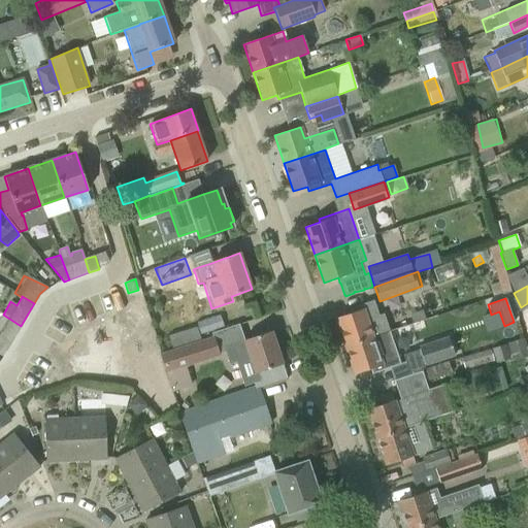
[(390,331),(384,312),(378,315),(373,300),(368,302),(349,308),(351,314),(336,319),(345,347),(390,332),(390,331)]
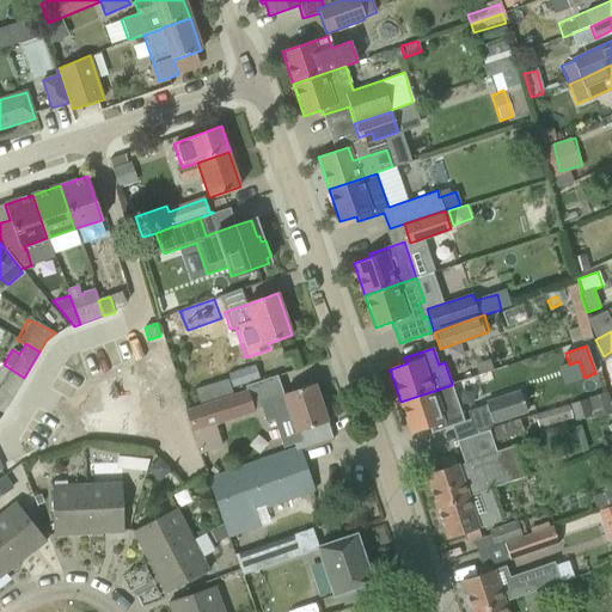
[(0,383),(1,384),(0,385),(0,397),(10,403),(24,378),(4,365),(0,369),(0,383)]
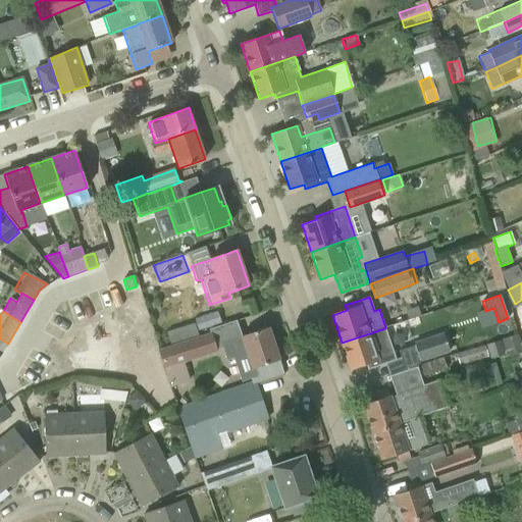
[(385,328),(342,343),(351,370),(365,365),(368,373),(379,370),(371,345),(392,337),(387,326),(385,327),(385,328)]
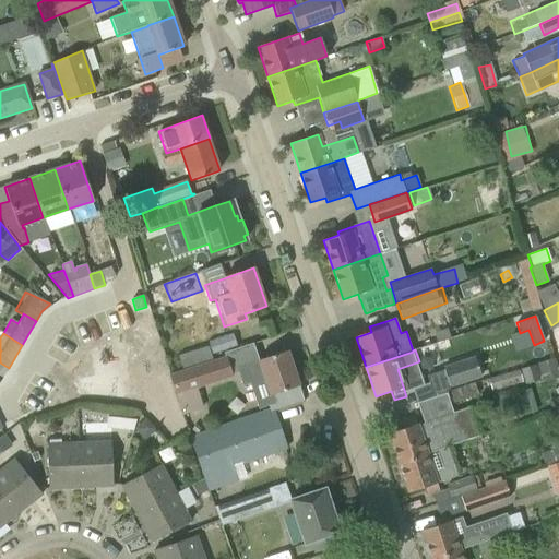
[(259,360),(238,368),(244,384),(263,378),(269,395),(298,385),(287,351),(258,360),(259,360)]
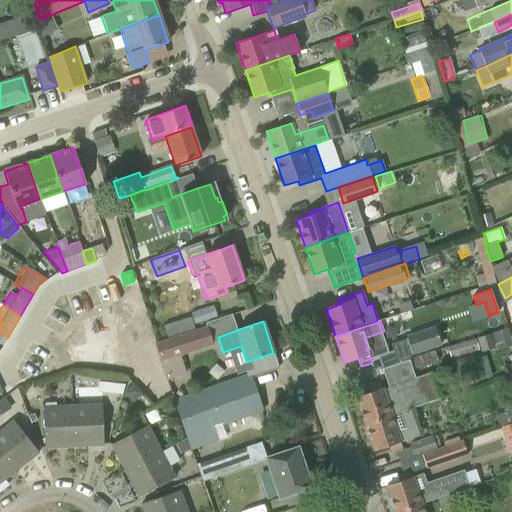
[(212,344),(207,327),(155,344),(160,362),(212,344)]
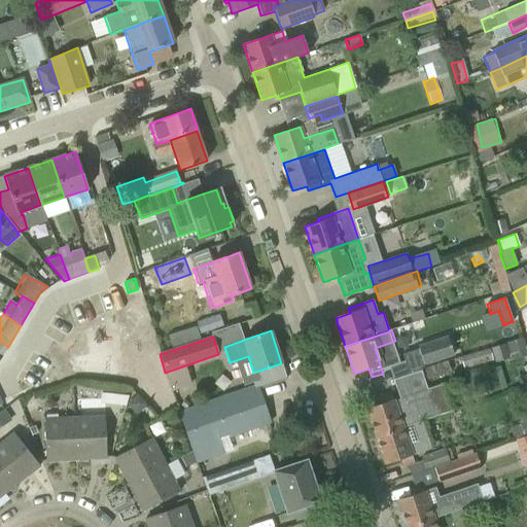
[(402,354),(409,375),(420,371),(423,364),(423,365),(454,356),(447,338),(402,354)]
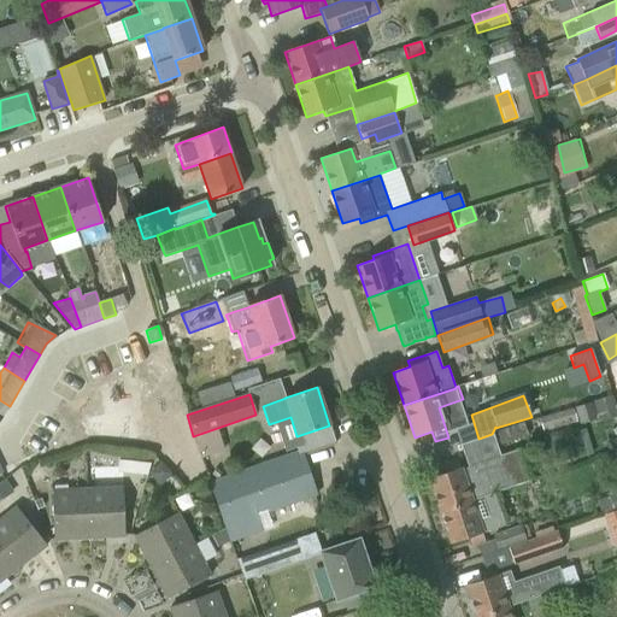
[(592,401),(574,407),(580,425),(598,419),(592,401)]
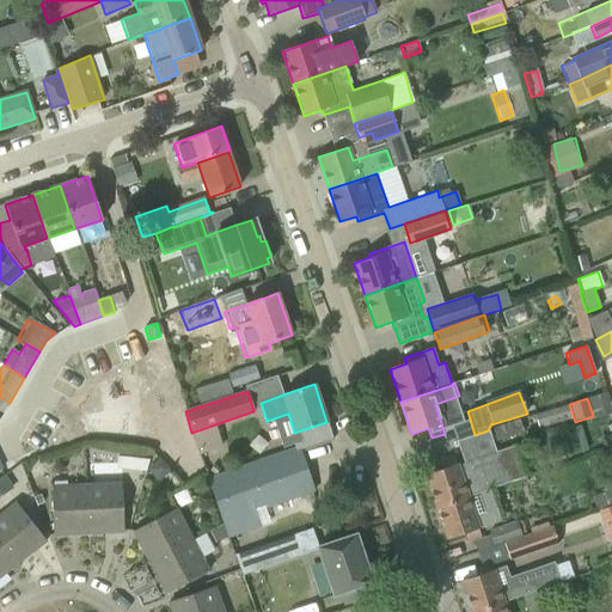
[(426,475),(436,507),(489,489),(489,488),(527,476),(516,445),(496,451),(489,429),(488,430),(475,435),(457,441),(464,464),(456,466),(452,457),(440,460),(442,469),(426,475)]
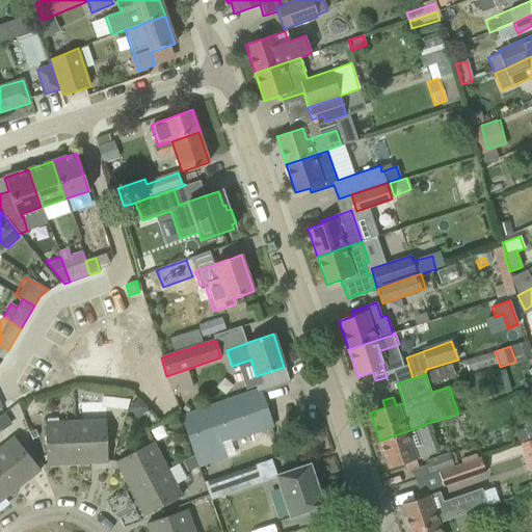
[(182,407),(198,405),(197,390),(181,392),(182,407)]
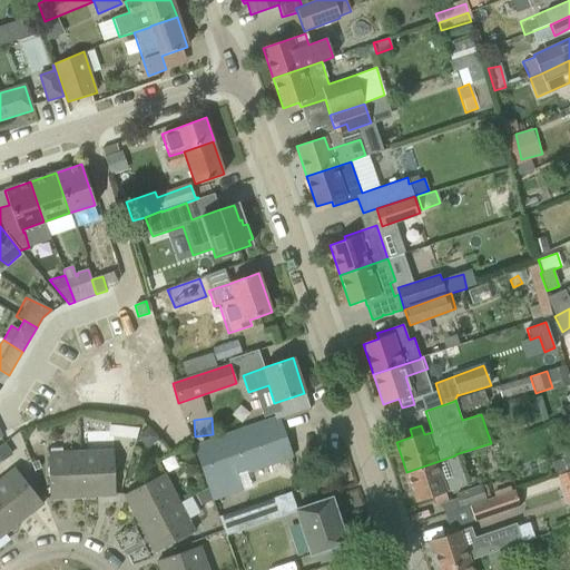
[(236,475),(291,457),(277,419),(194,446),(208,488),(212,499),(241,489),(236,475)]
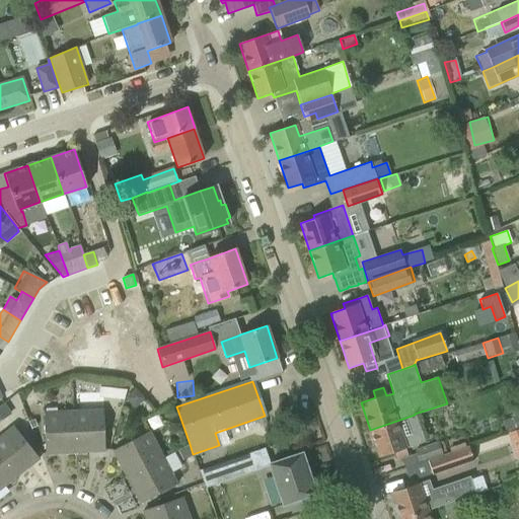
[(99,387),(98,397),(110,398),(112,388),(99,387)]
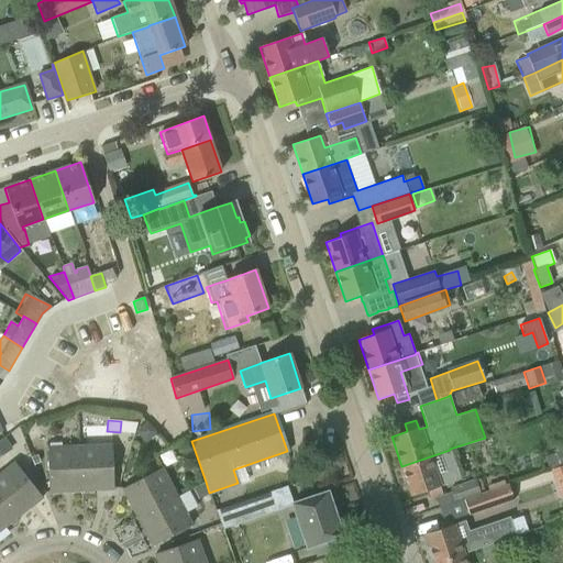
[(146,422),(135,432),(146,443),(156,433),(146,422)]
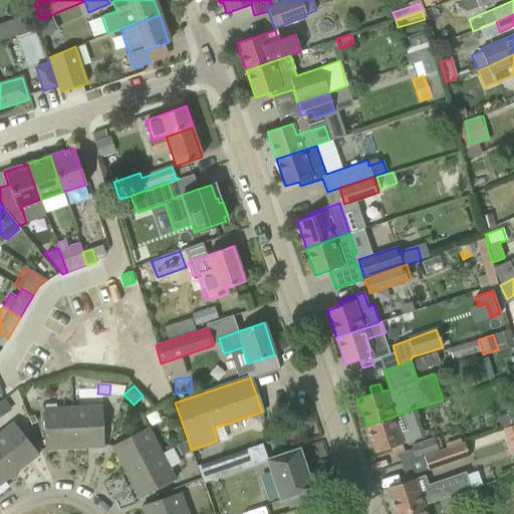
[(4,400),(0,402),(0,416),(11,409),(4,400)]
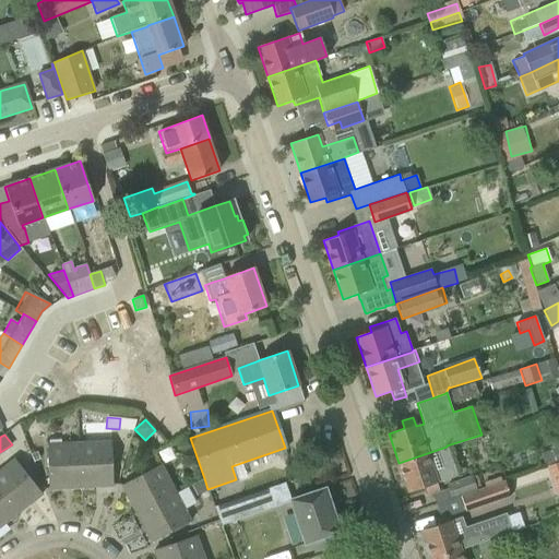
[(110,442),(79,444),(80,488),(113,486),(110,442)]
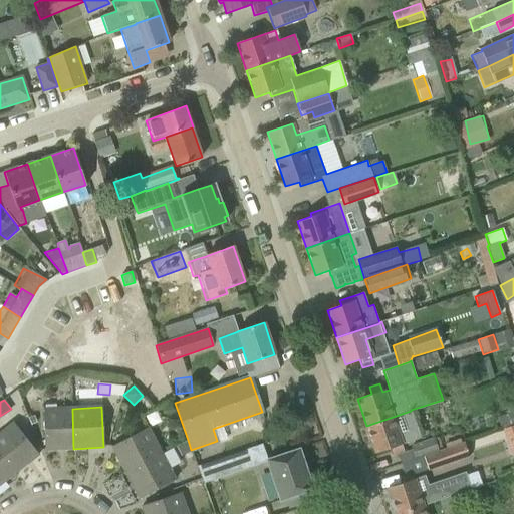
[(73,449),(72,409),(42,410),(44,450),(73,449)]
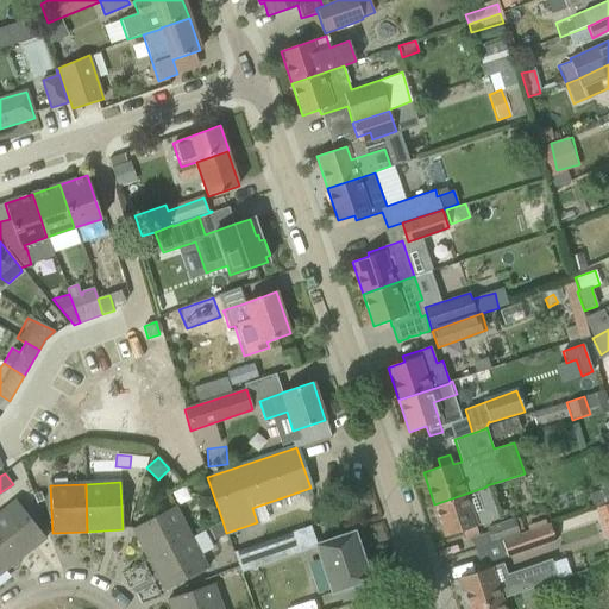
[(487,487),(434,504),(445,537),(462,531),(465,541),(477,537),(473,527),(498,519),(487,487)]
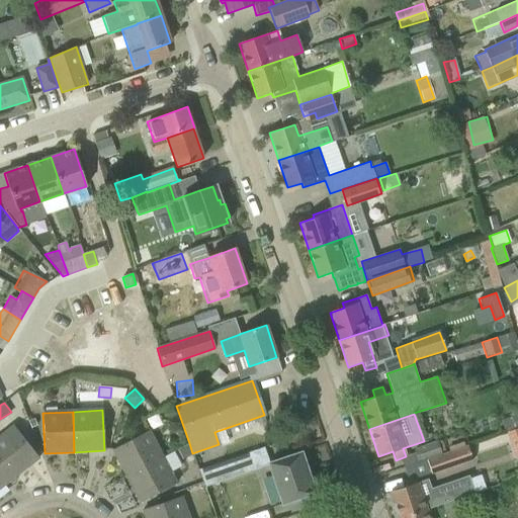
[(13,426),(0,435),(0,456),(15,477),(38,458),(13,426)]
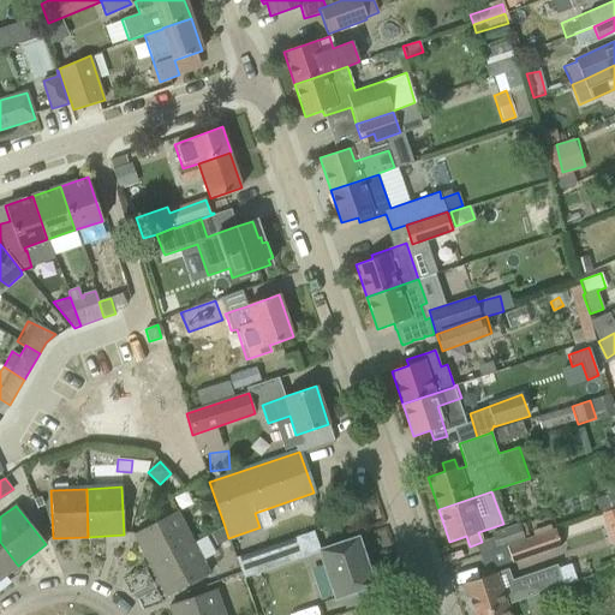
[(191,543),(175,513),(174,512),(133,535),(149,566),(191,543)]
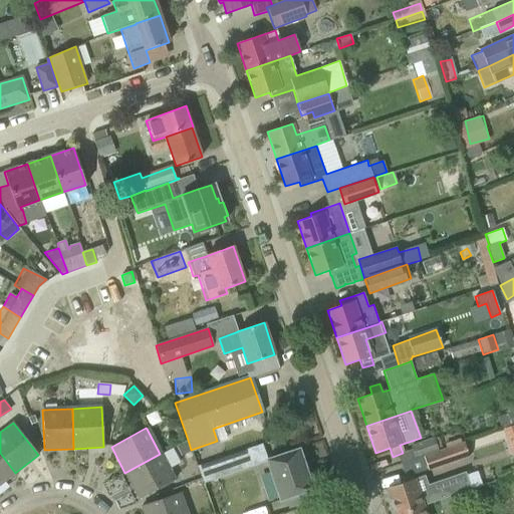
[(410,446),(415,458),(438,449),(434,437),(410,446)]
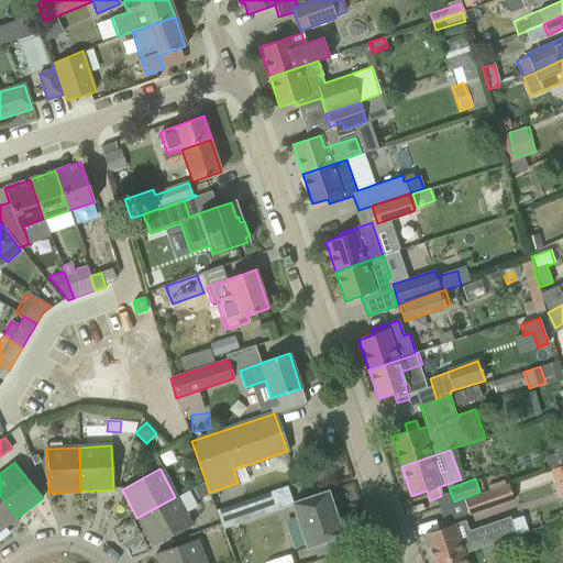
[(468,515),(514,499),(508,484),(463,499),(468,514),(468,515)]
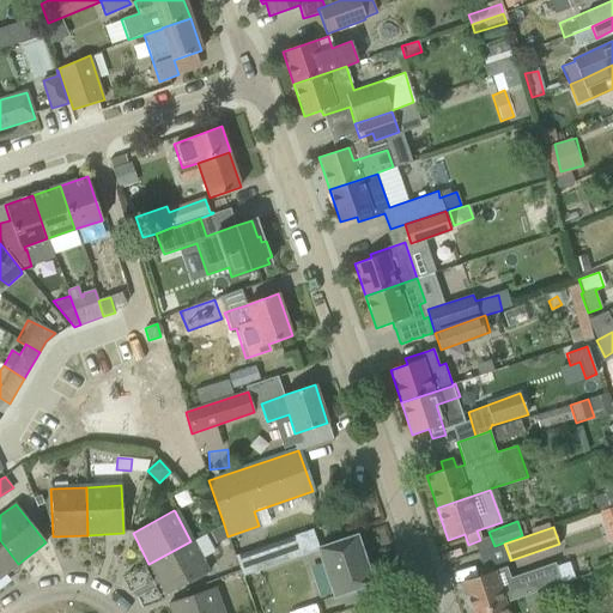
[(317,548),(333,598),(372,584),(357,535),(317,548)]
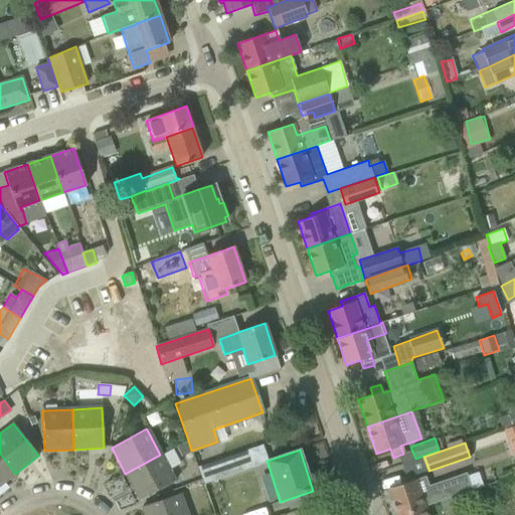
[(0,454),(0,485),(15,474),(0,454)]
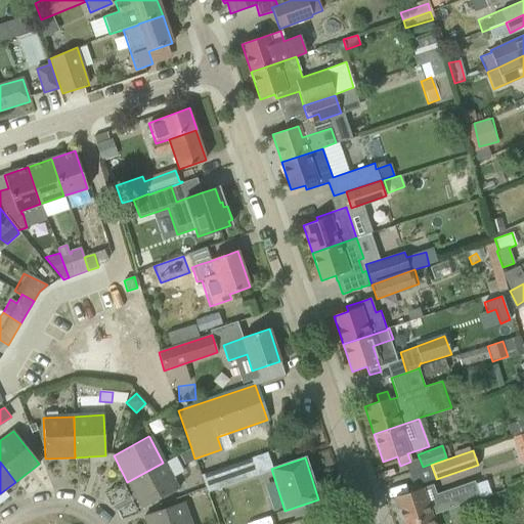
[(163,463),(127,482),(141,509),(177,489),(163,463)]
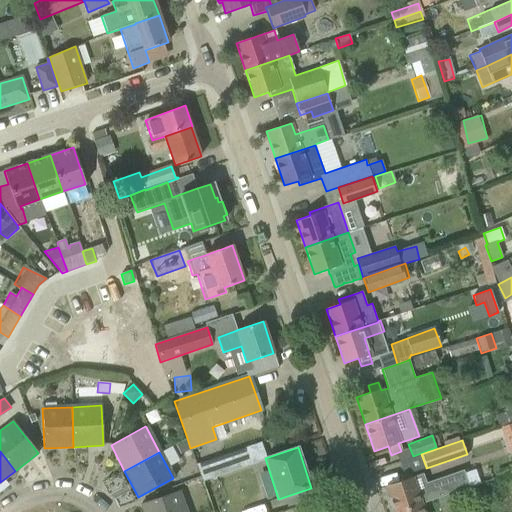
[(233,452),(213,459),(219,475),(239,468),(233,452)]
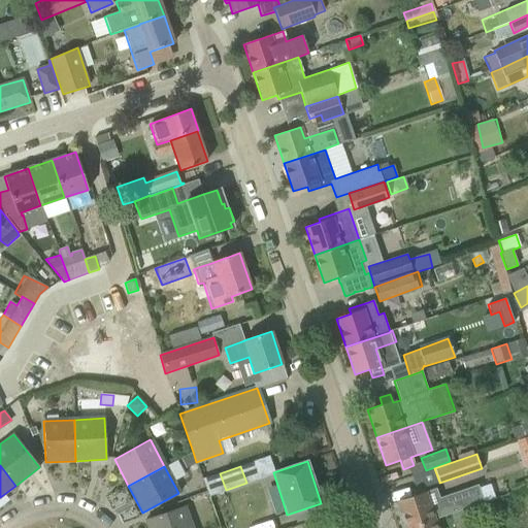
[(484,503),(477,485),(439,498),(436,490),(424,493),(422,488),(410,491),(413,496),(398,501),(401,513),(398,514),(402,527),(406,526),(406,527),(408,527),(433,520),(451,514),(457,512),(464,509),(484,503)]
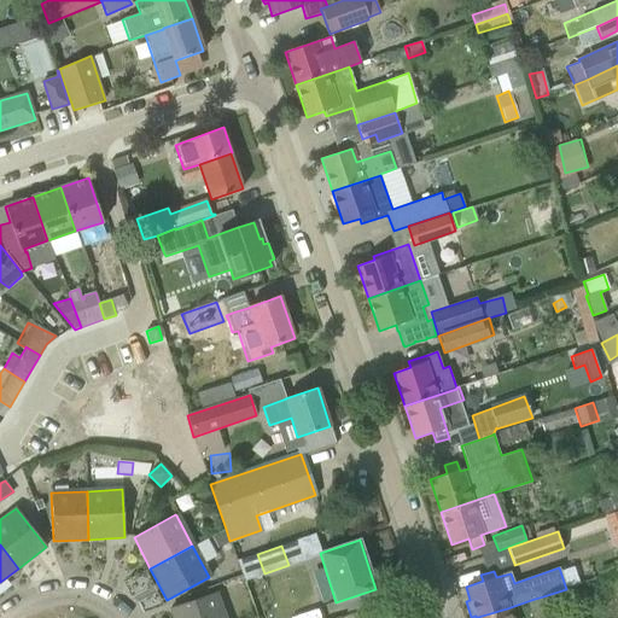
[(170,608),(173,617),(225,617),(216,593),(170,608)]
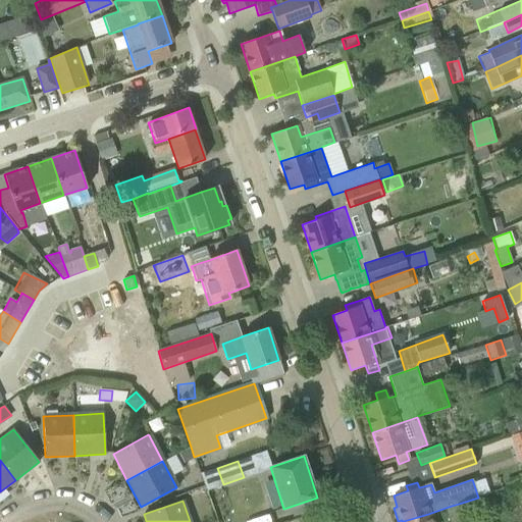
[(464,521),(459,504),(452,506),(446,508),(449,521),(464,521)]
